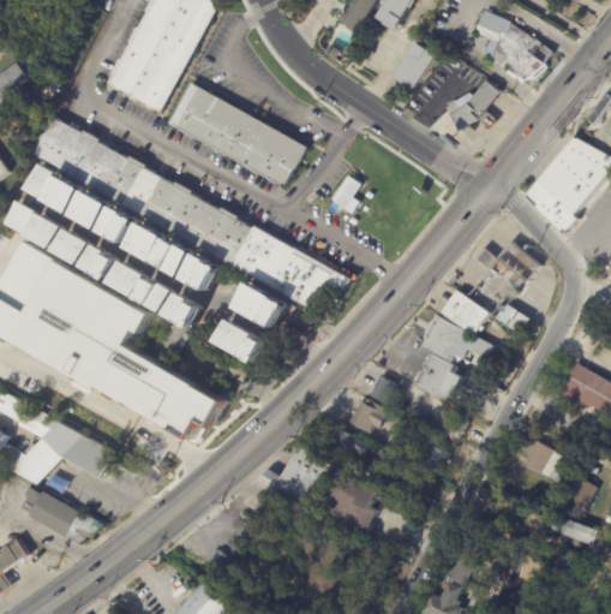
[(211,0),(215,9),(160,111),(151,106),(150,108),(144,106),(147,103),(135,97),(133,100),(129,97),(130,95),(118,89),(117,90),(112,88),(113,85),(107,82),(112,75),(109,72),(118,58),(119,59),(127,42),(136,27),(145,11),(144,10),(149,0),(211,0)]
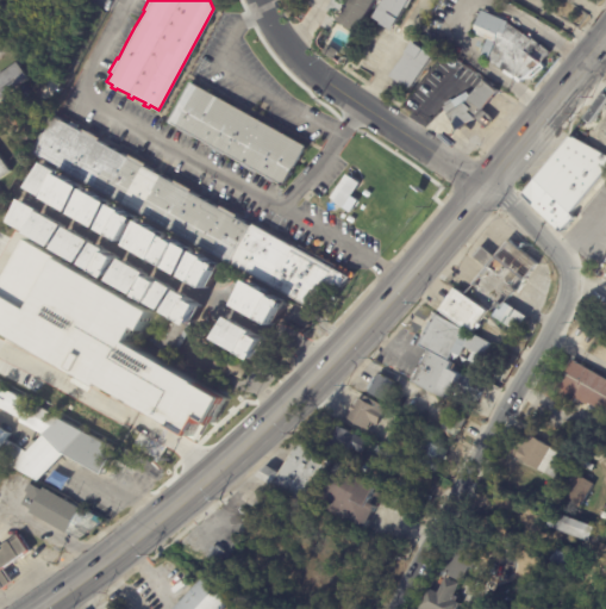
[(341,0),(332,16),(322,10),(326,0),(341,0)]
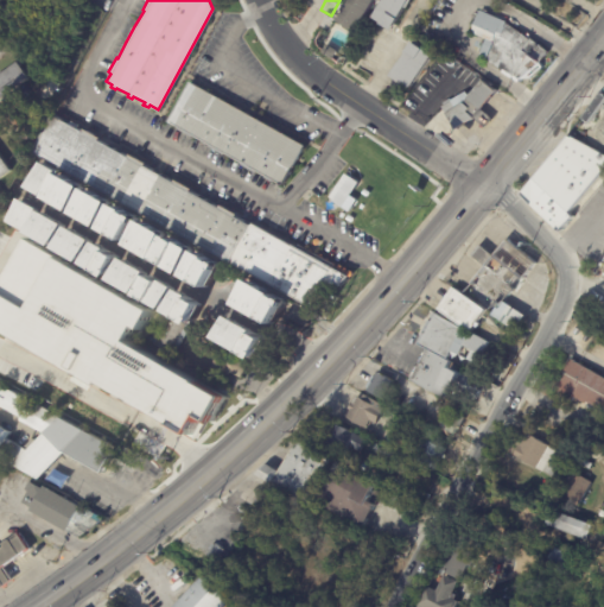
[(334,23),(347,0),(370,0),(353,31),(348,27),(345,31),(334,23)]
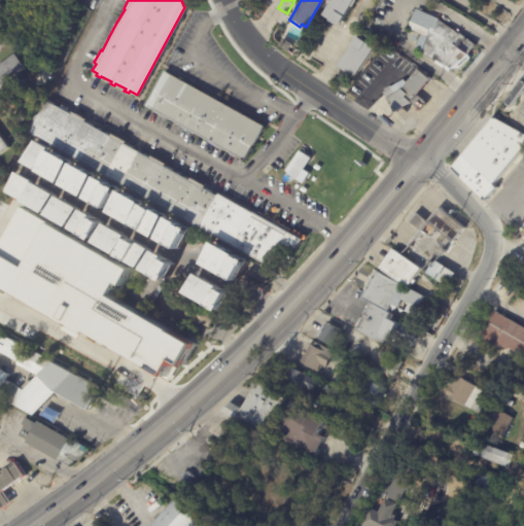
[(354,0),(351,6),(349,4),(337,26),(326,20),(327,18),(321,14),(328,0),(354,0)]
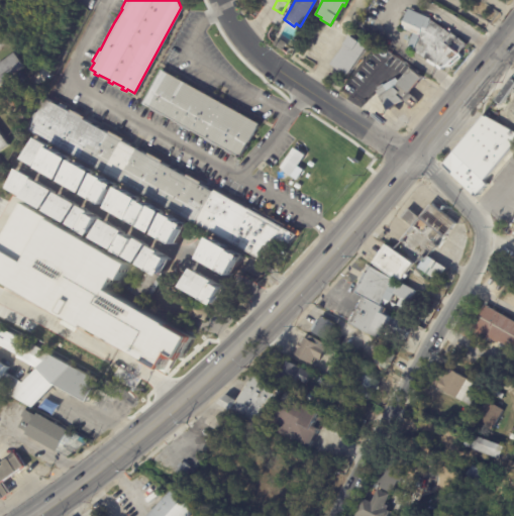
[(463,45),(456,55),(438,69),(404,47),(410,34),(398,28),(406,10),(428,20),(427,20),(447,35),(448,34),(463,45)]
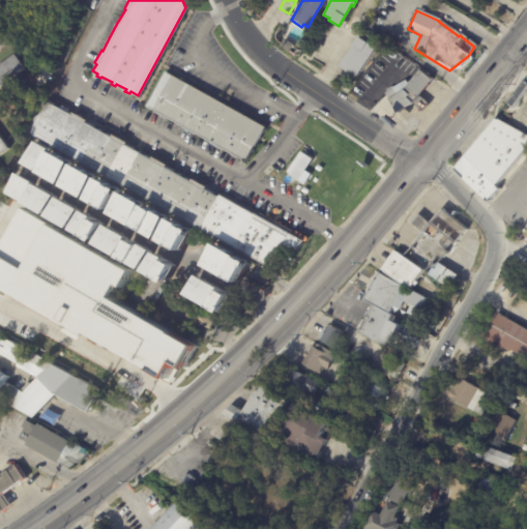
[(346,71),(338,65),(351,45),(356,35),(374,48),(355,76),(349,71),(348,72),(346,71)]
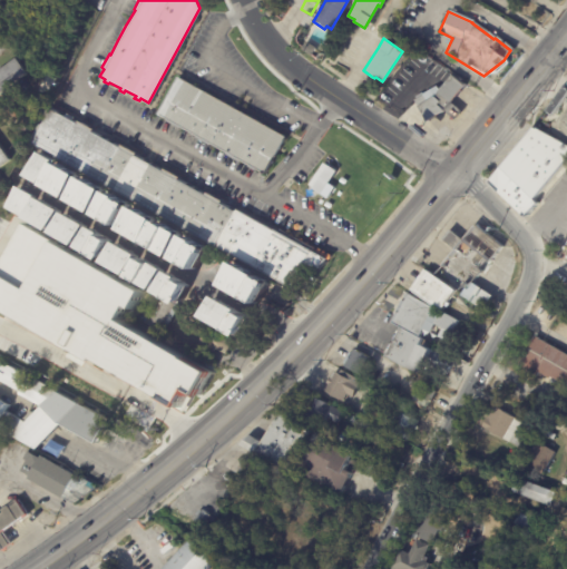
[(311,48),(306,56),(296,49),(301,42),(311,48)]
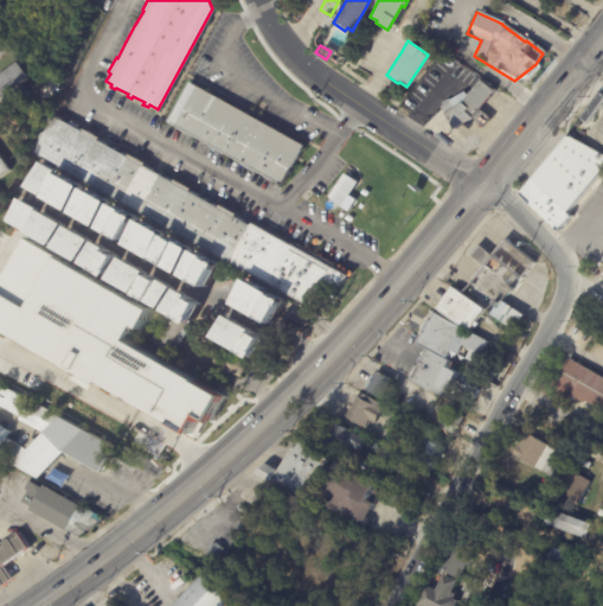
[(0,72),(17,61),(30,77),(0,99),(0,153),(12,170),(0,177),(0,72)]
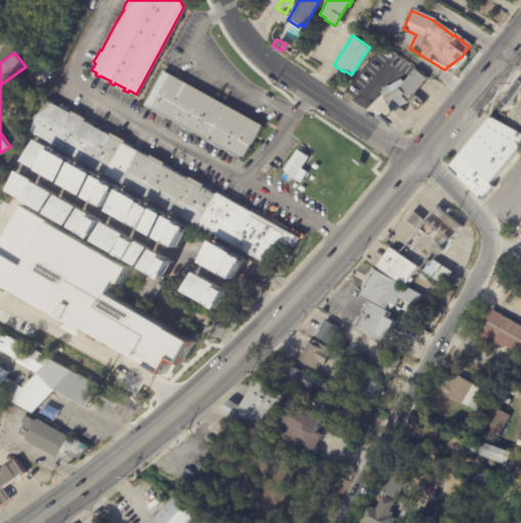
[(411,68),(424,78),(411,92),(422,101),(415,109),(405,101),(390,111),(377,91),(379,90),(378,87),(384,84),(385,86),(397,78),(400,82),(411,68)]
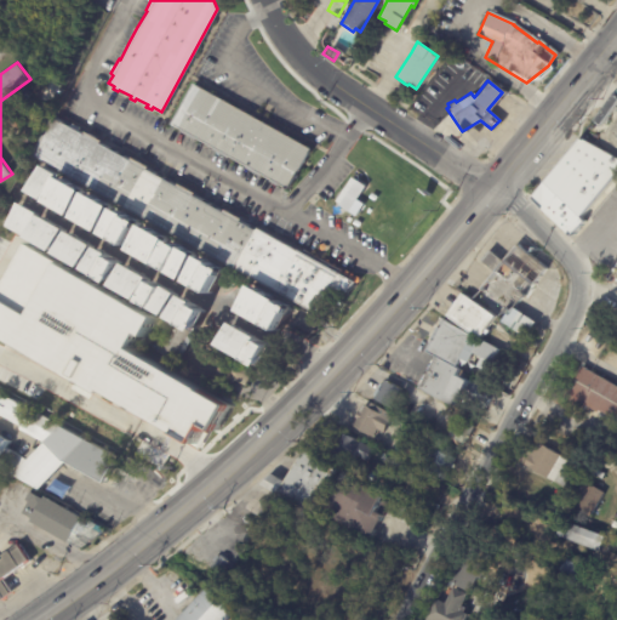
[(278,130),(310,148),(289,189),(284,187),(285,186),(279,183),(278,185),(269,181),(270,180),(261,174),(261,176),(245,168),(246,166),(229,157),(228,159),(211,149),(211,147),(195,138),(195,140),(180,131),(180,130),(170,124),(192,83),(278,130)]
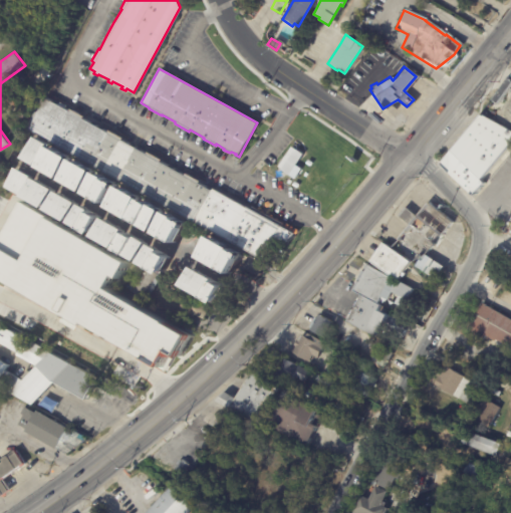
[(27,129),(45,96),(69,110),(71,107),(85,115),(84,118),(108,132),(110,130),(124,138),(123,140),(148,154),(150,152),(164,160),(163,162),(187,175),(189,173),(203,181),(202,183),(214,190),(215,188),(290,229),(262,258),(27,129)]
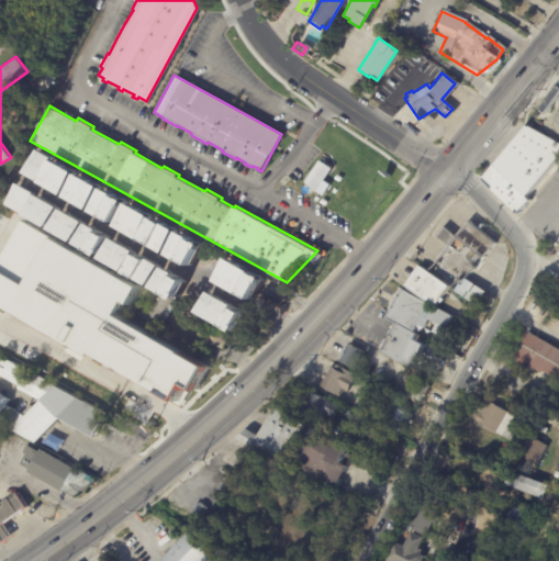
[(558,142),(558,154),(523,194),(527,200),(516,213),(479,178),(523,123),(558,142)]
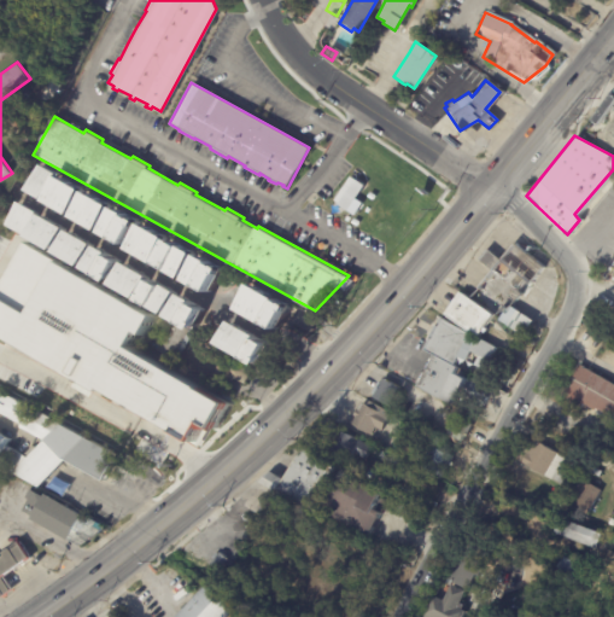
[(17,155),(22,146),(28,150),(24,158),(17,155)]
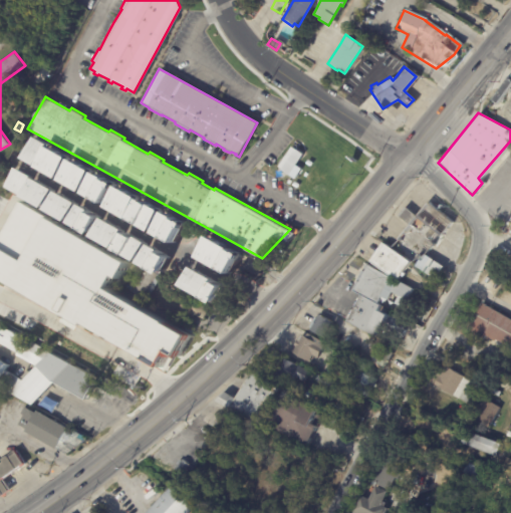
[(48,144),(37,165),(24,158),(35,136),(48,144)]
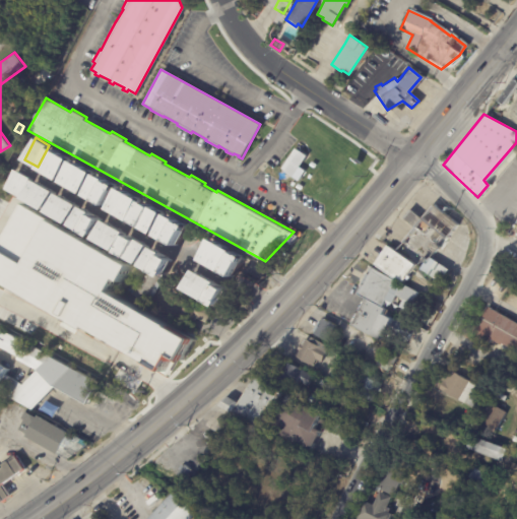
[(73,158),(62,180),(40,168),(52,146),(73,158)]
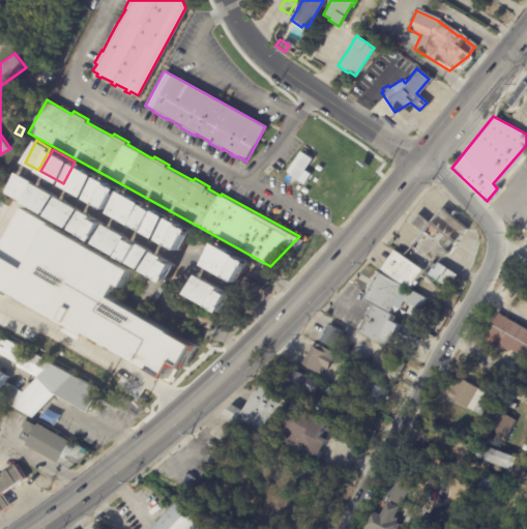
[(296,180),(288,174),(289,173),(285,171),(298,150),(311,158),(296,180)]
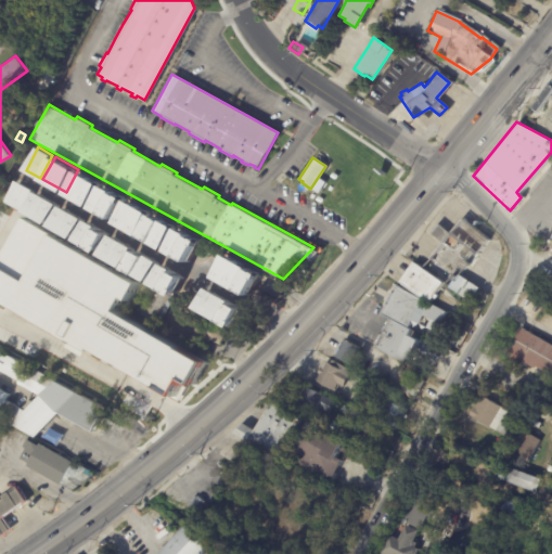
[(103,184),(91,207),(67,194),(80,171),(103,184)]
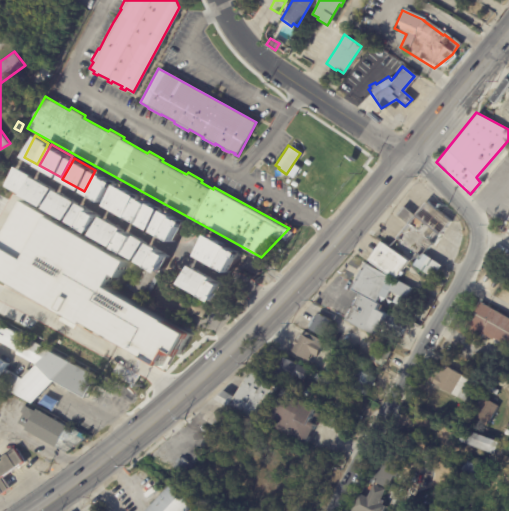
[(26,191),(26,192),(9,183),(20,163),(37,172),(26,191)]
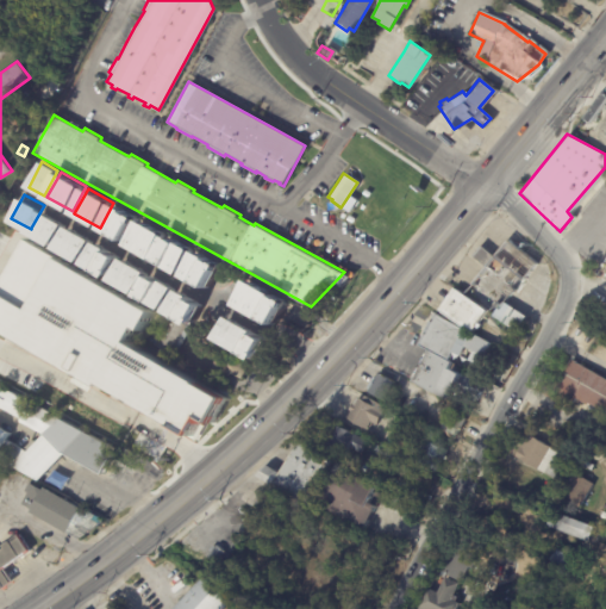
[(142,218),(130,241),(117,234),(117,236),(102,228),(117,203),(142,218)]
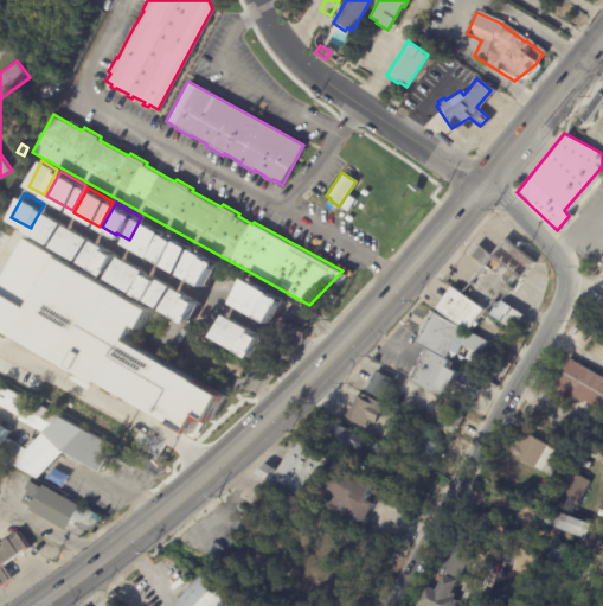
[(58,242),(33,228),(45,205),(70,219),(58,242)]
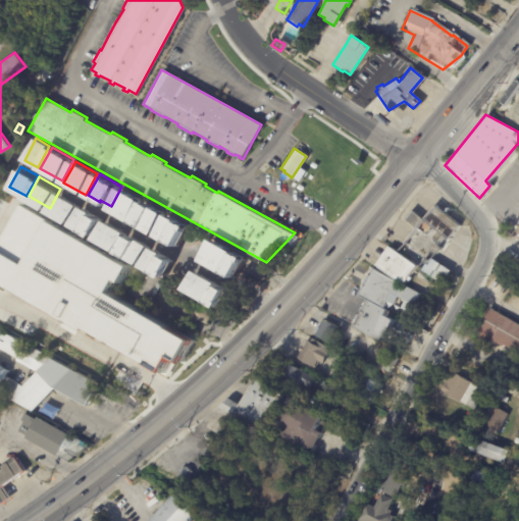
[(145,200),(134,221),(111,209),(123,188),(145,200)]
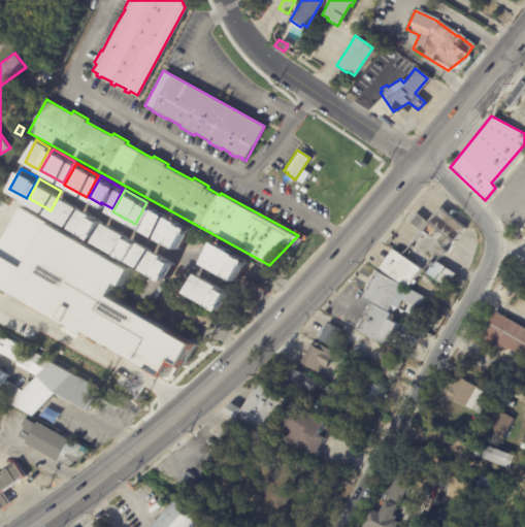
[(75,225),(53,212),(64,194),(86,206),(75,225)]
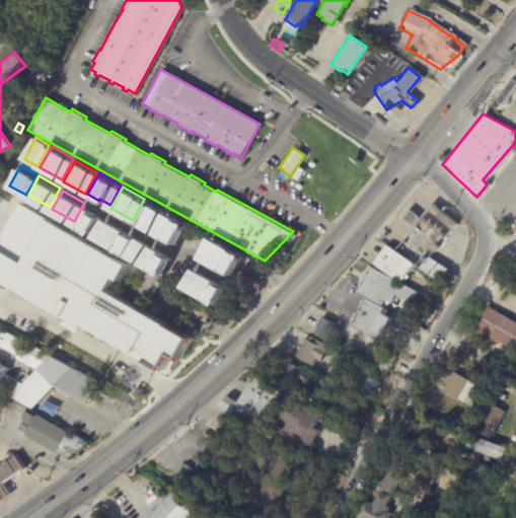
[(168,212),(156,233),(144,227),(146,225),(137,220),(146,205),(144,204),(147,200),(168,212)]
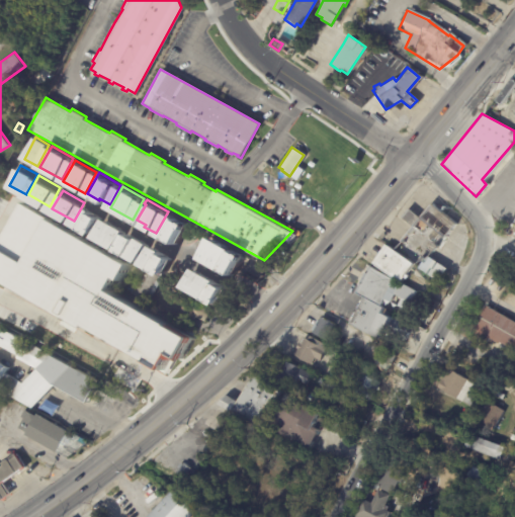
[(0,239),(21,201),(130,263),(120,279),(116,277),(108,290),(191,338),(180,357),(171,352),(162,369),(84,325),(83,327),(0,279),(0,239)]
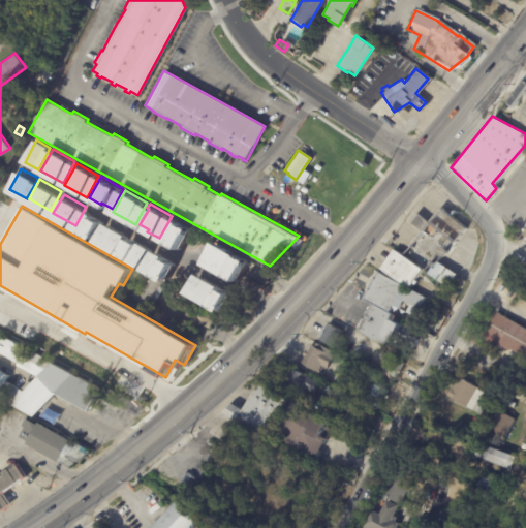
[(443,211),(464,227),(453,241),(451,239),(443,248),(445,249),(437,261),(455,273),(446,287),(400,253),(409,245),(408,244),(421,229),(410,221),(418,213),(428,220),(439,207),(443,211)]
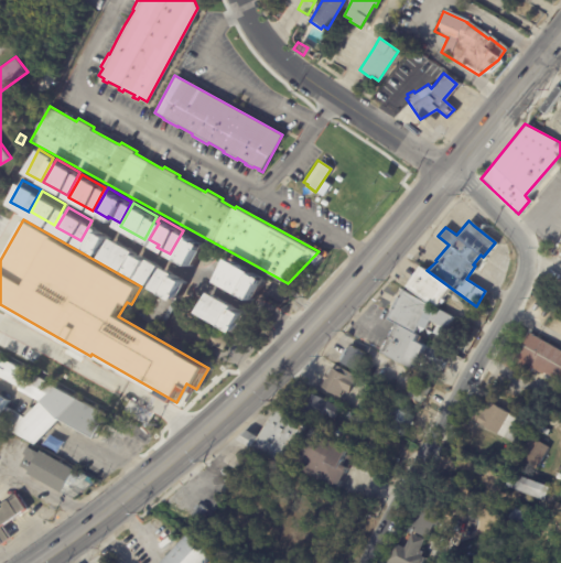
[(107,255),(83,241),(94,222),(118,235),(107,255)]
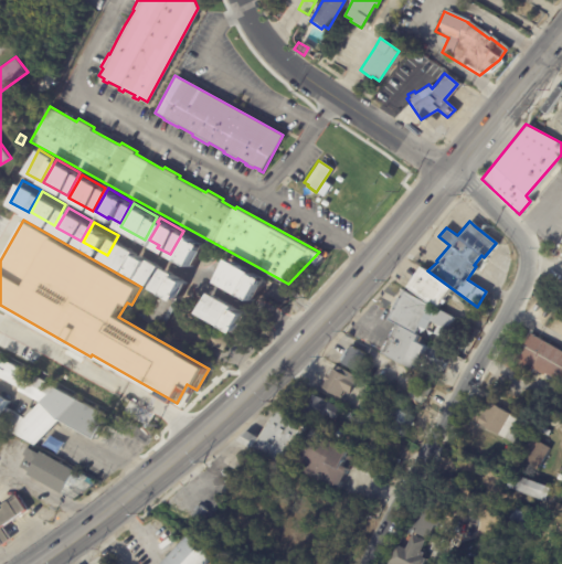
[(208,248),(207,251),(205,251),(197,266),(187,261),(186,263),(172,256),(186,232),(210,245),(208,248)]
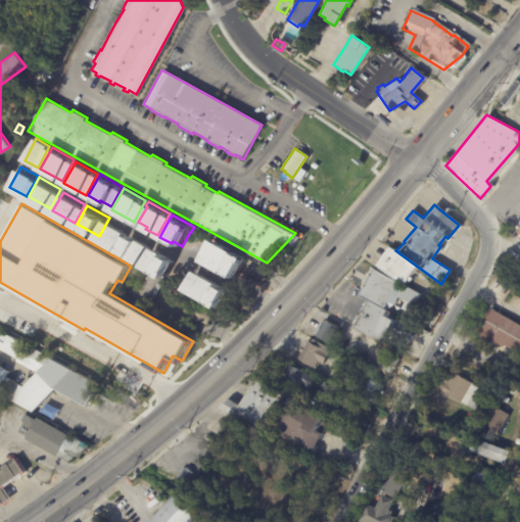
[(124,249),(124,250),(101,238),(111,220),(134,232),(124,249)]
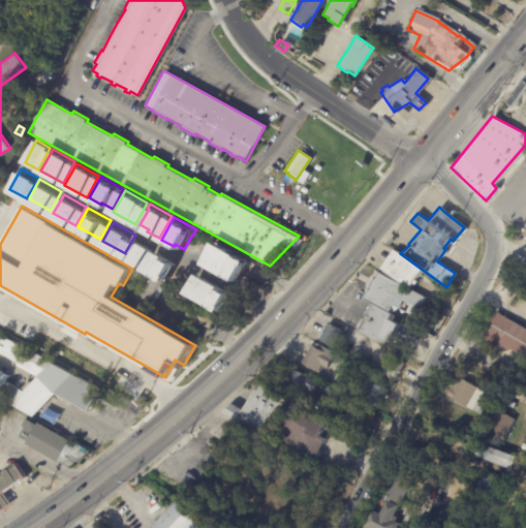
[(160,246),(150,266),(127,253),(130,248),(131,248),(137,237),(147,241),(148,240),(160,246)]
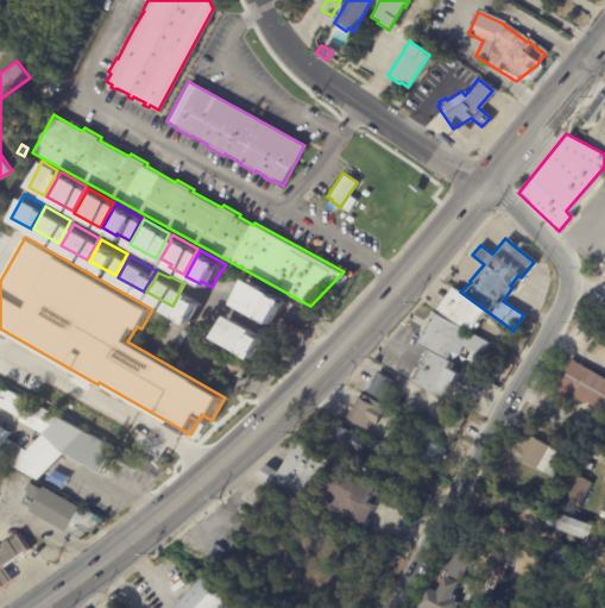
[(279,324),(279,325),(268,319),(266,321),(239,306),(253,281),(294,304),(290,308),(289,308),(279,324)]
